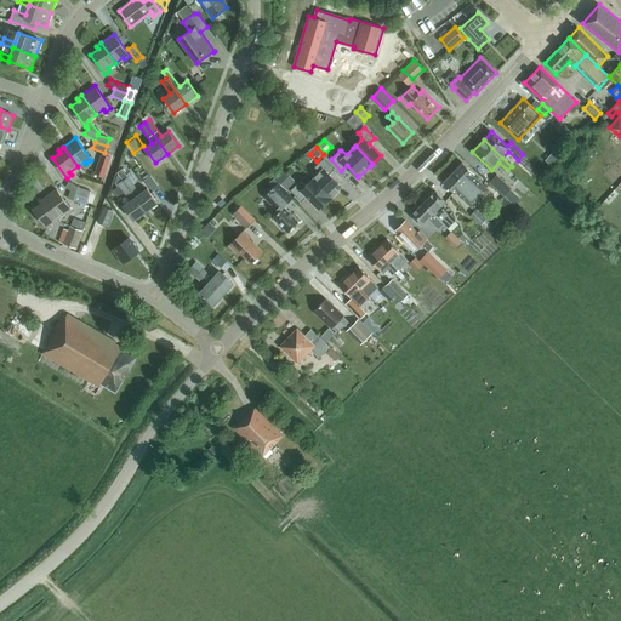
[(102,153),(98,163),(108,166),(112,157),(102,153)]
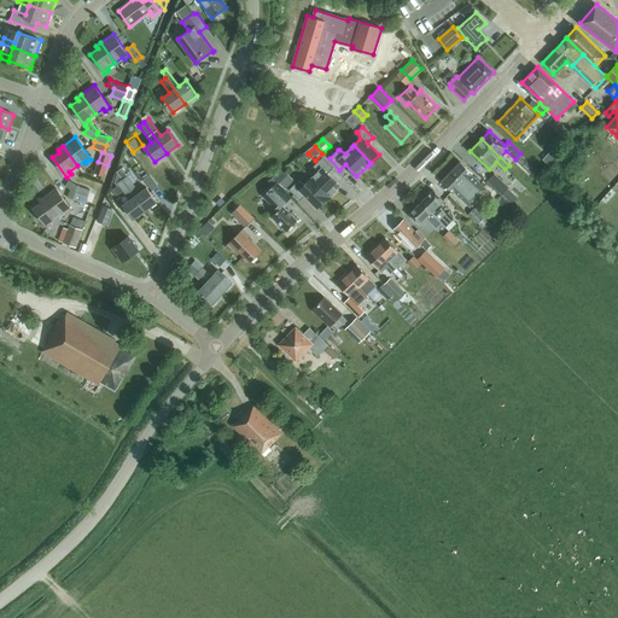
[(525,161),(519,156),(517,159),(531,174),(536,169),(526,159),(525,161)]
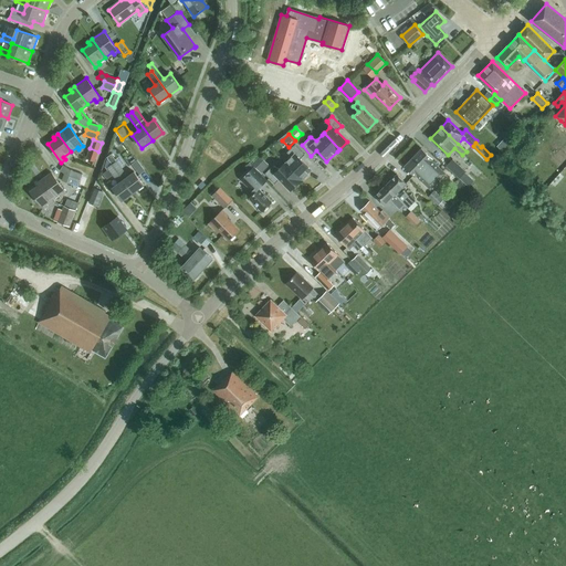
[(290,158),(284,164),(300,180),(310,171),(299,161),(305,155),(296,145),(289,153),(290,158)]
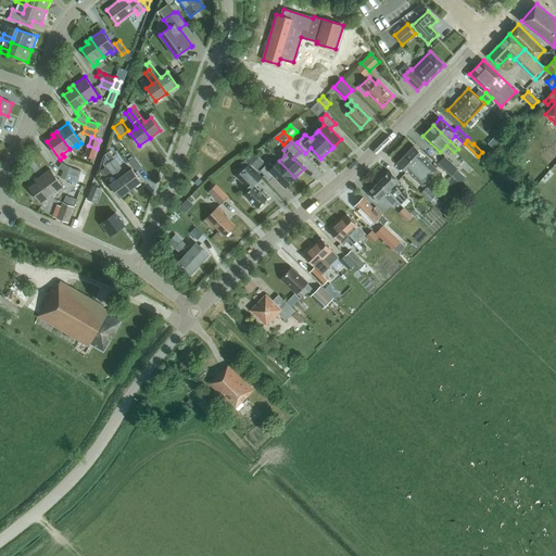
[(414,146),(405,154),(430,178),(438,171),(424,158),(425,156),(414,146)]
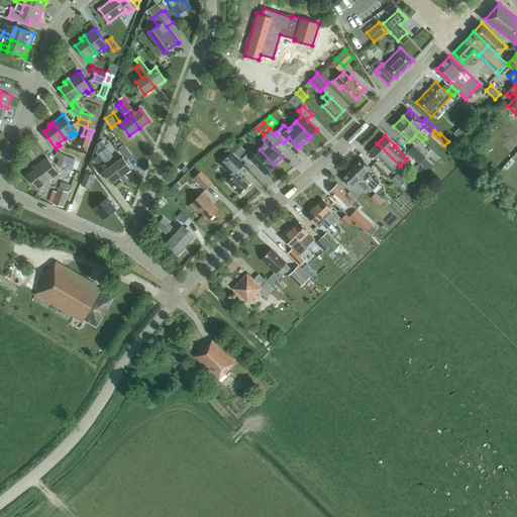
[(246,150),(238,141),(230,148),(239,158),(246,150)]
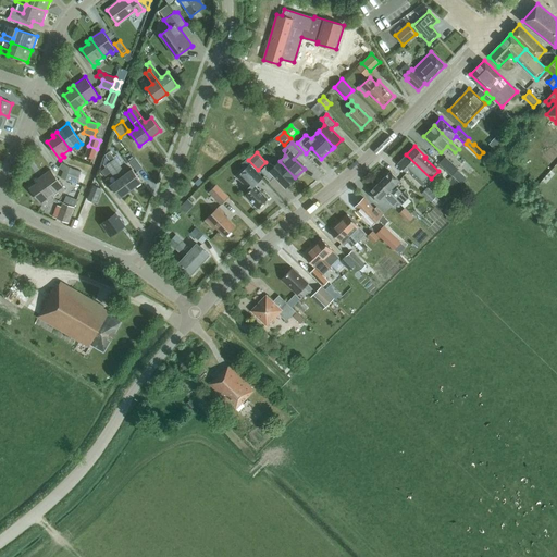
[(110,162),(118,172),(121,176),(131,189),(141,182),(132,169),(125,173),(112,155),(108,158),(111,161),(110,162)]
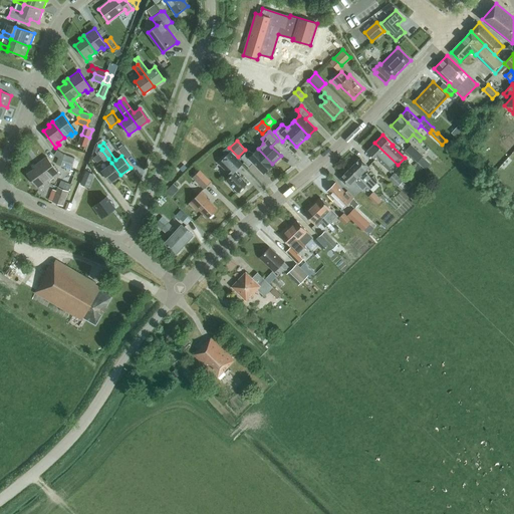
[(398,165),(374,143),(366,151),(376,161),(377,160),(391,173),(398,165)]
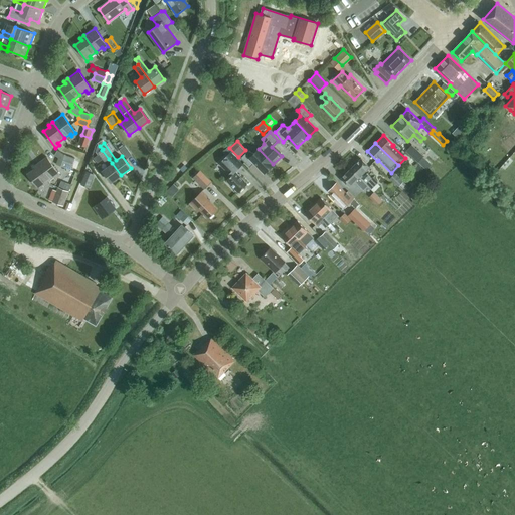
[(423,155),(411,144),(406,151),(418,162),(423,155)]
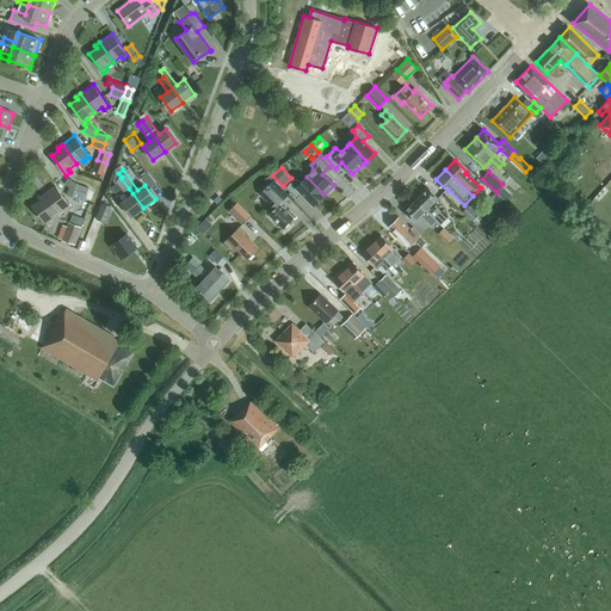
[(156,184),(148,173),(142,178),(150,189),(156,184)]
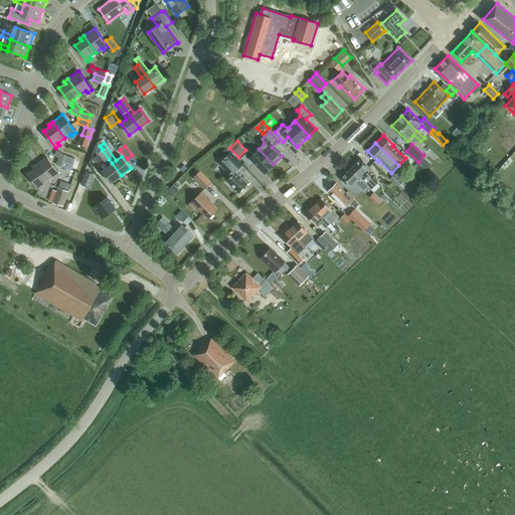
[(273,164),(259,149),(253,153),(248,151),(241,158),(250,167),(255,163),(265,172),(273,164)]
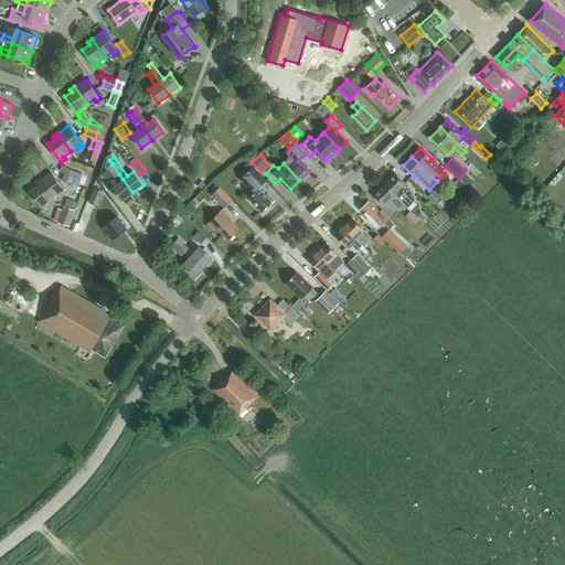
[(70,176),(68,177),(80,180),(82,173),(71,170),(63,164),(60,170),(70,176)]
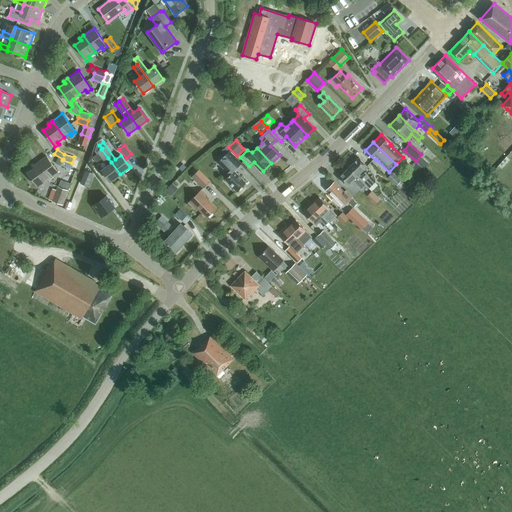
[(104,161),(108,158),(101,149),(97,152),(104,161)]
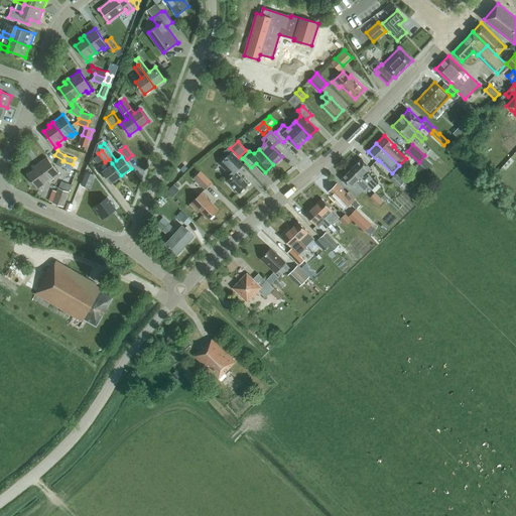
[(248,184),(236,171),(243,164),(231,152),(220,164),(232,176),(227,180),(239,192),(248,184)]
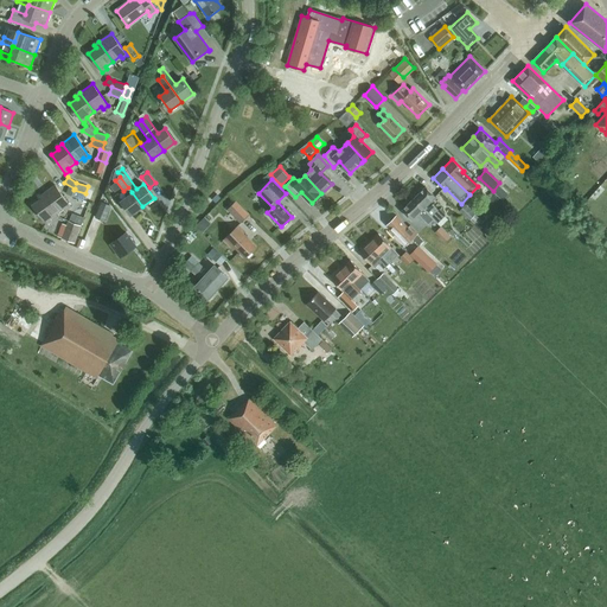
[(55,185),(43,193),(57,213),(64,209),(65,211),(71,206),(55,185)]
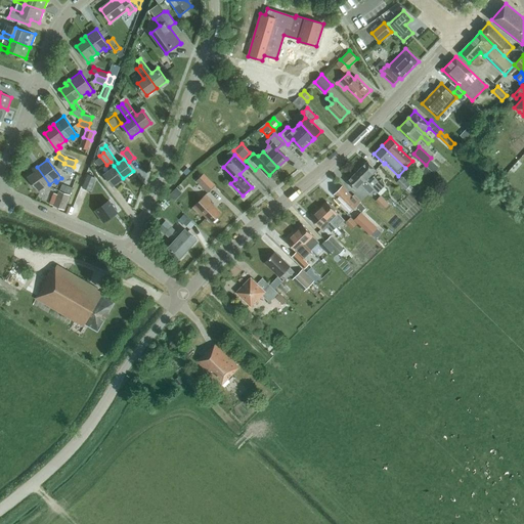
[(374,187),(373,187),(378,192),(384,186),(385,185),(380,180),(379,181),(374,176),(369,180),(367,178),(376,170),(367,161),(357,171),(374,187)]
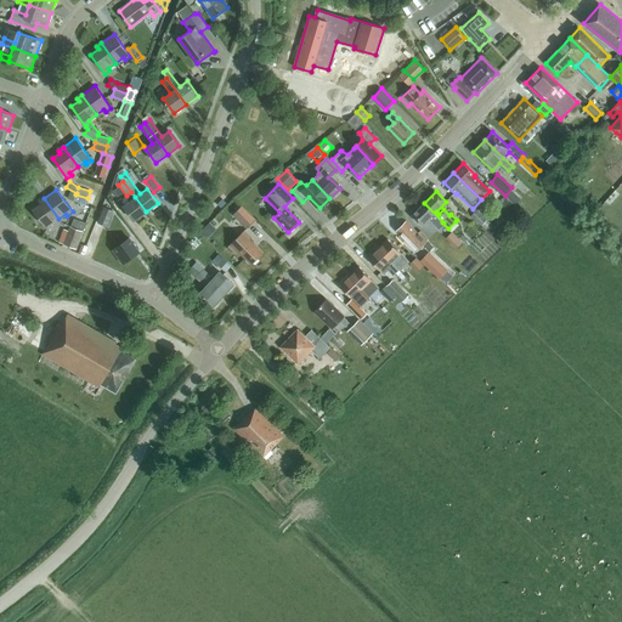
[(88,198),(75,194),(73,201),(85,205),(88,198)]
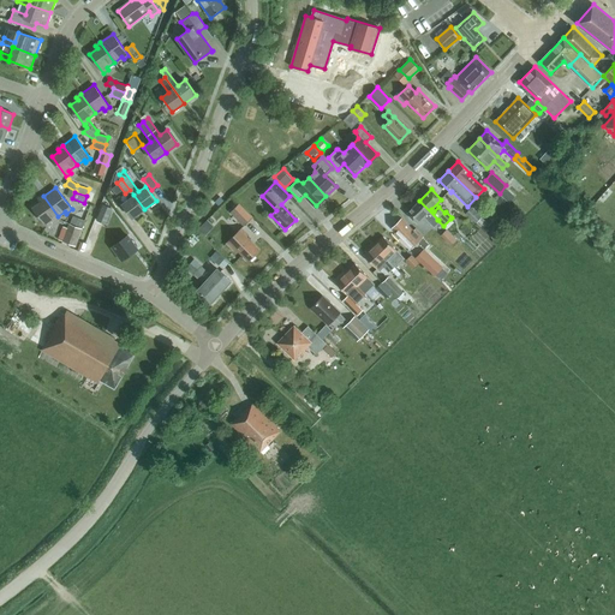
[(132,219),(144,209),(133,195),(123,204),(132,219)]
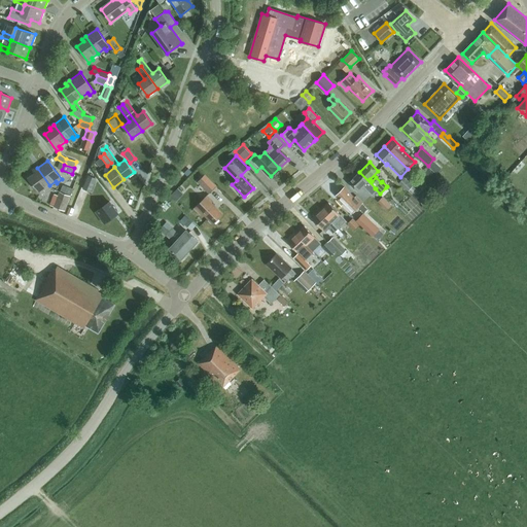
[(49,185),(37,168),(33,171),(34,173),(28,178),(40,195),(44,191),(43,189),(49,185)]
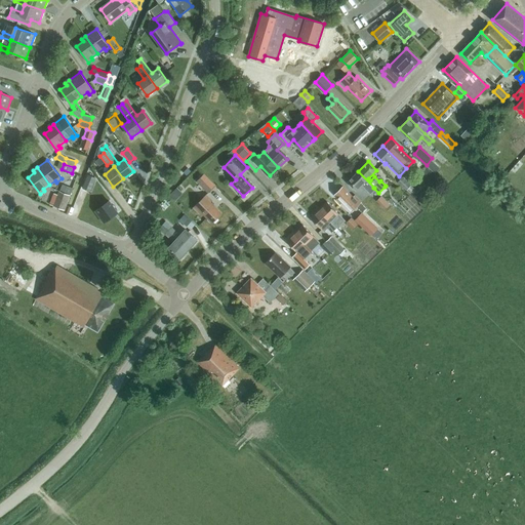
[(188,177),(192,173),(187,168),(183,172),(188,177)]
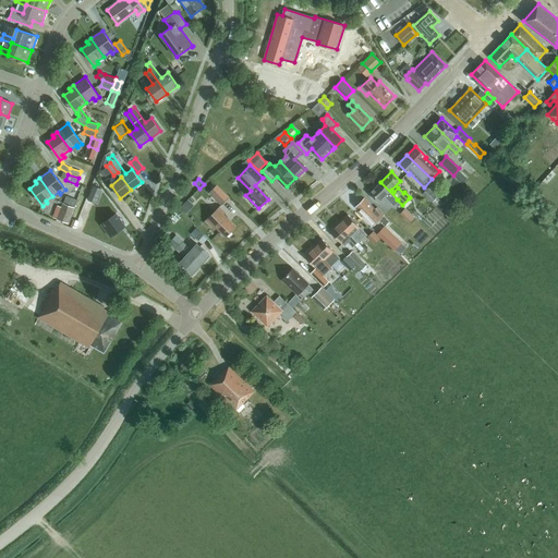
[(393,203),(397,199),(398,199),(380,182),(370,193),(378,203),(387,194),(390,197),(389,198),(393,203)]
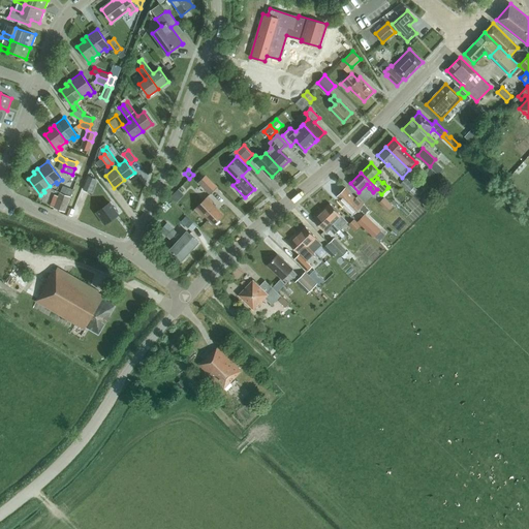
[(218,186),(207,175),(198,182),(210,194),(218,186)]
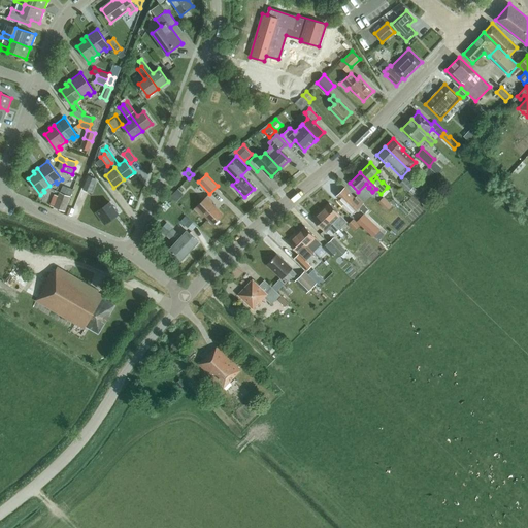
[(414,186),(405,177),(400,183),(408,191),(414,186)]
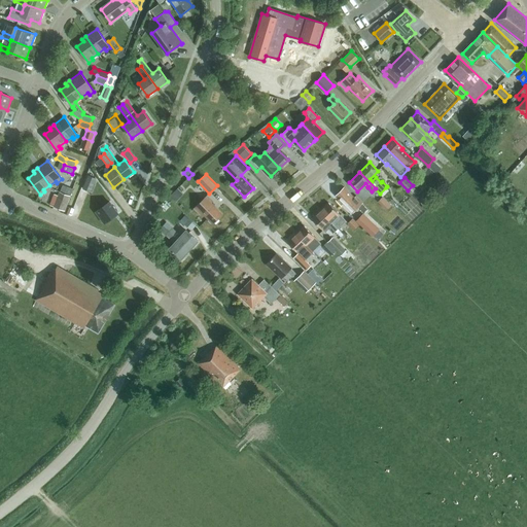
[(176,201),(184,192),(179,186),(170,195),(176,201)]
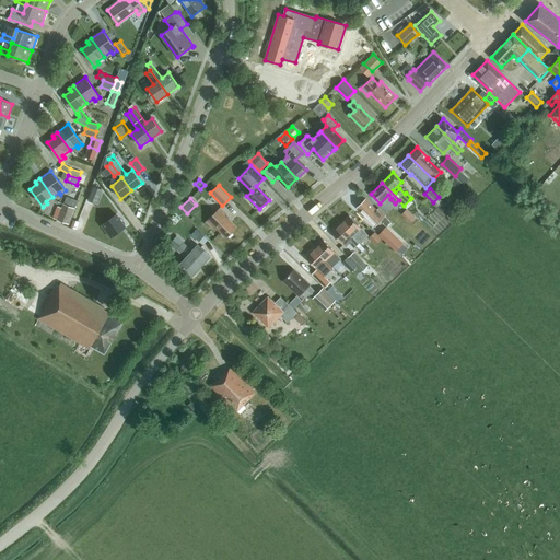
[(385,214),(378,208),(376,210),(365,199),(357,208),(369,219),(375,212),(381,219),(385,214)]
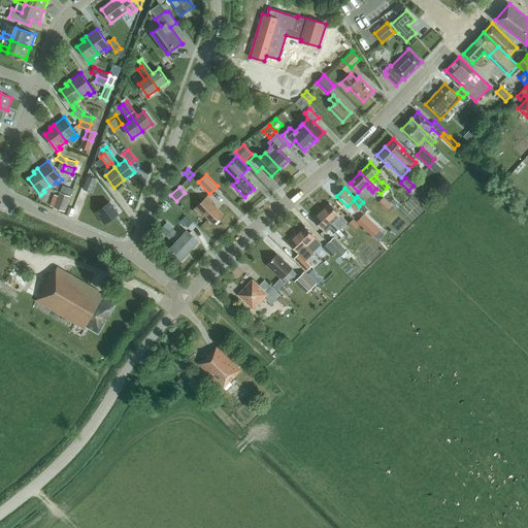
[(387,188),(381,194),(384,197),(390,191),(387,188)]
